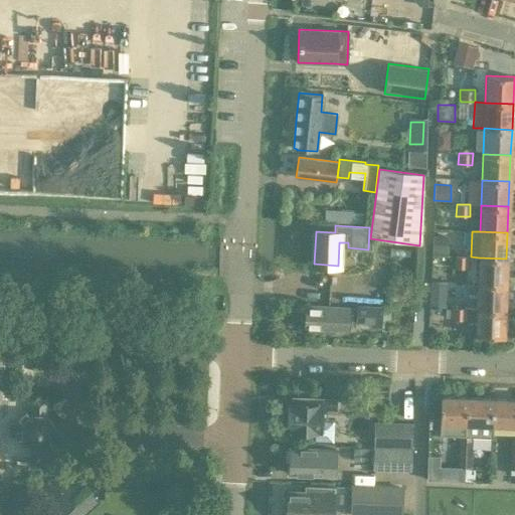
[(468,268),(469,256),(454,256),(454,268),(468,268)]
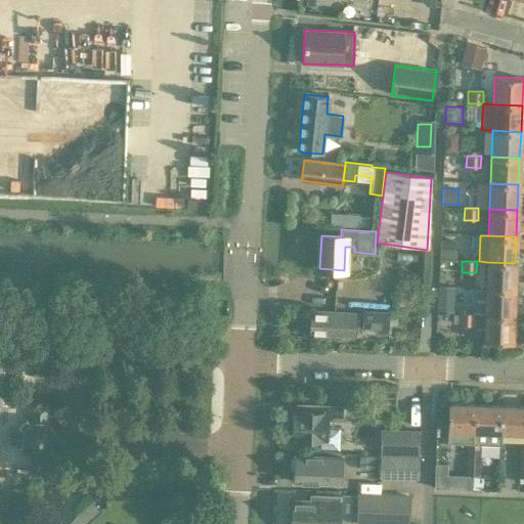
[(487,262),(486,288),(514,290),(515,263),(487,262)]
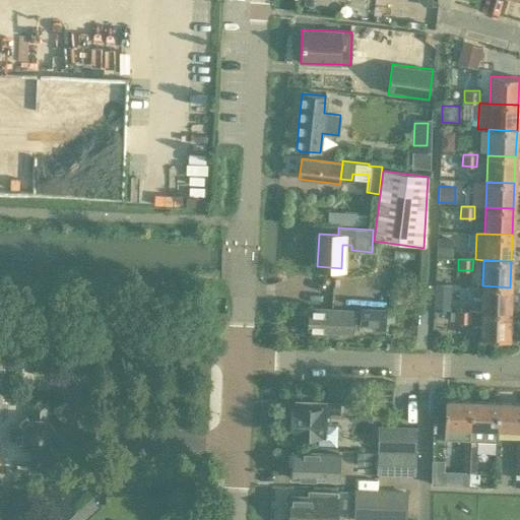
[(434,285),(434,295),(450,295),(450,285),(434,285)]
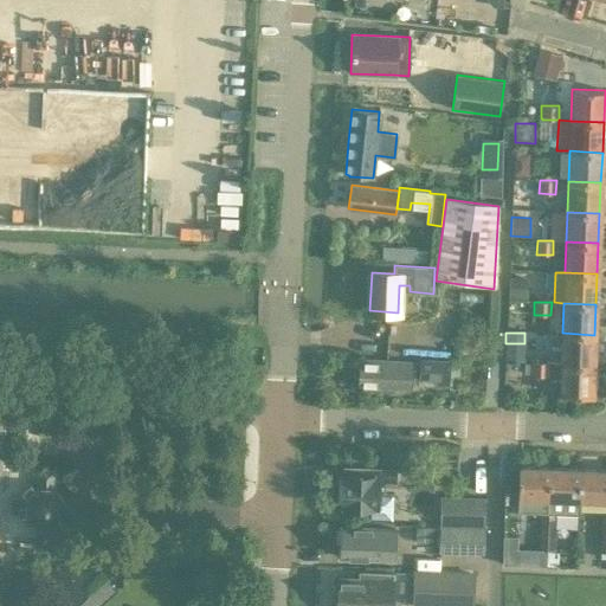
[(562,333),(561,363),(593,365),(594,335),(562,333)]
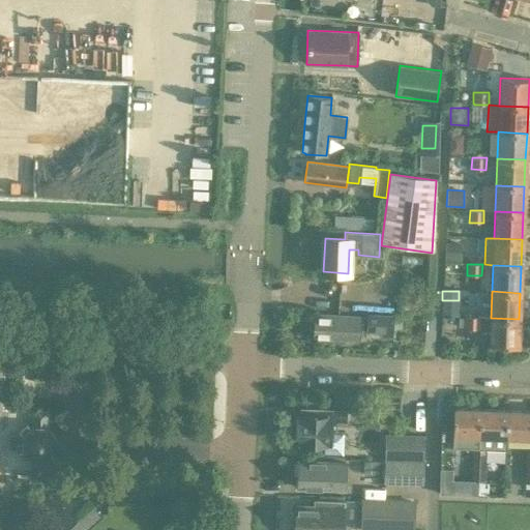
[(366,318),(315,314),(314,337),(358,342),(359,330),(381,332),(381,336),(391,337),(393,316),(366,314),(366,318)]
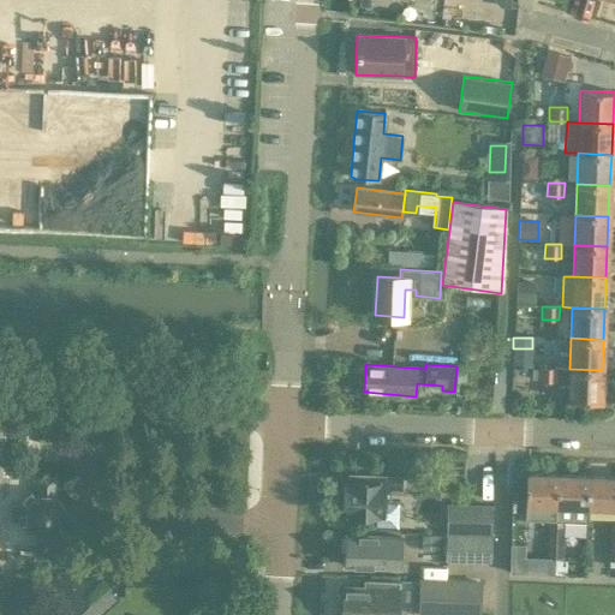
[(539,368),(532,368),(532,380),(539,380),(539,381),(556,381),(556,368),(539,368)]
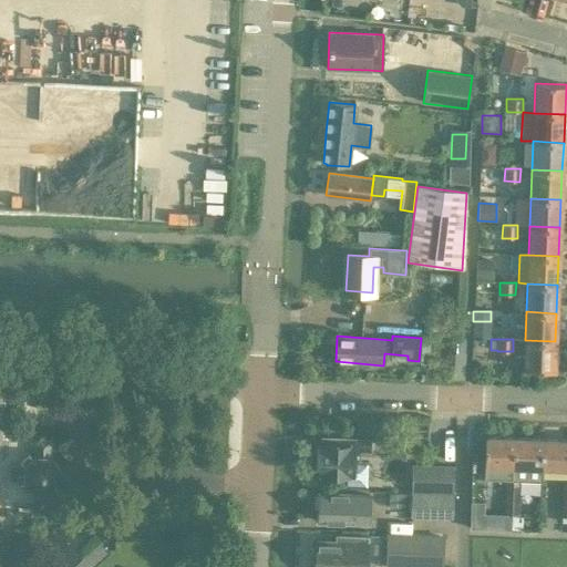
[(554,371),(555,341),(525,340),(524,370),(554,371)]
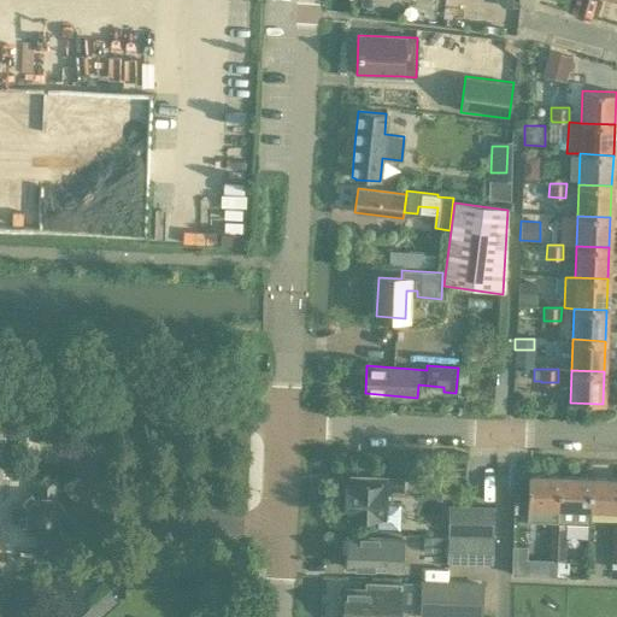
[(528,505),(527,522),(550,523),(558,523),(560,476),(529,475),(528,505)]
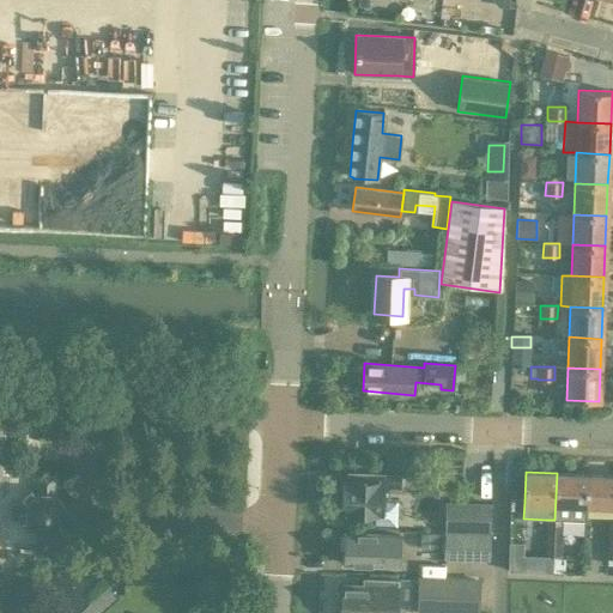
[(399,487),(399,475),(353,473),(353,480),(346,479),(345,513),(374,514),(374,526),(396,526),(398,499),(389,498),(389,497),(387,497),(388,487),(399,487)]
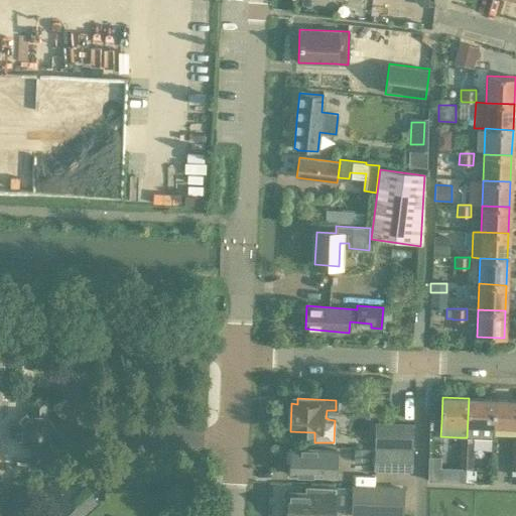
[(469,398),(467,437),(473,438),(493,439),(493,425),(494,399),(469,398)]
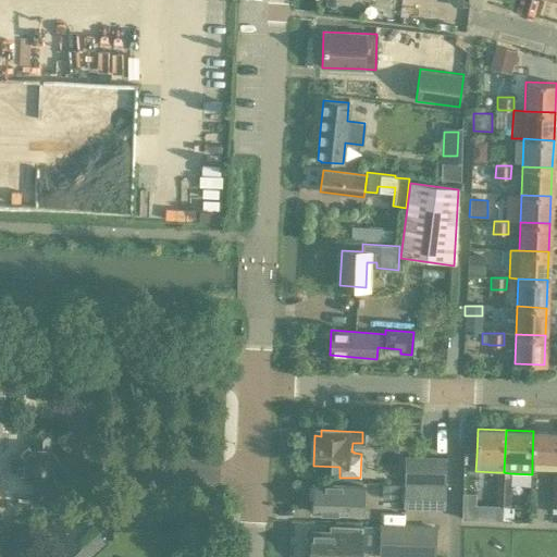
[(10,458),(10,472),(15,472),(23,472),(33,483),(32,500),(47,502),(47,493),(47,484),(53,478),(54,478),(56,477),(59,474),(59,459),(57,457),(54,455),(49,449),(50,431),(36,431),(35,431),(35,447),(35,448),(23,458),(10,458)]
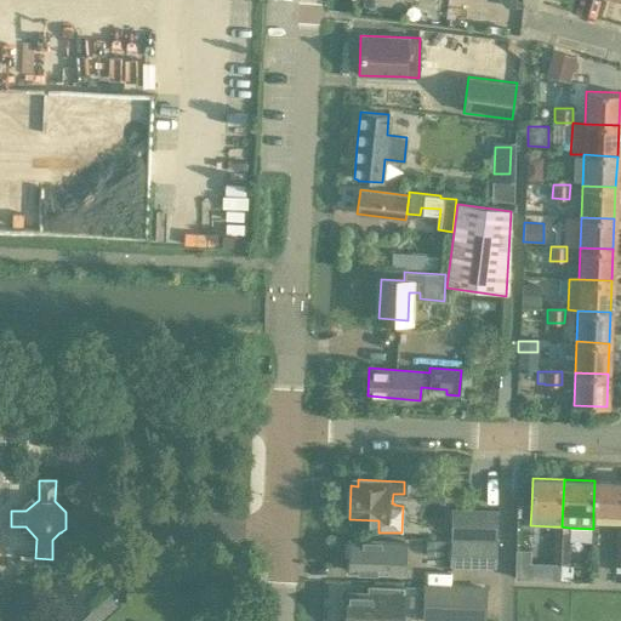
[(620,482),(594,480),(593,512),(620,512),(620,482)]
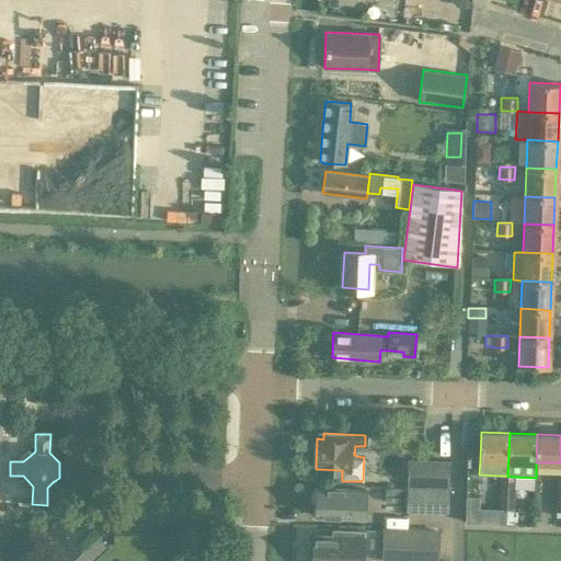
[(408,472),(408,485),(447,488),(447,487),(448,487),(448,460),(426,460),(408,459),(408,472)]
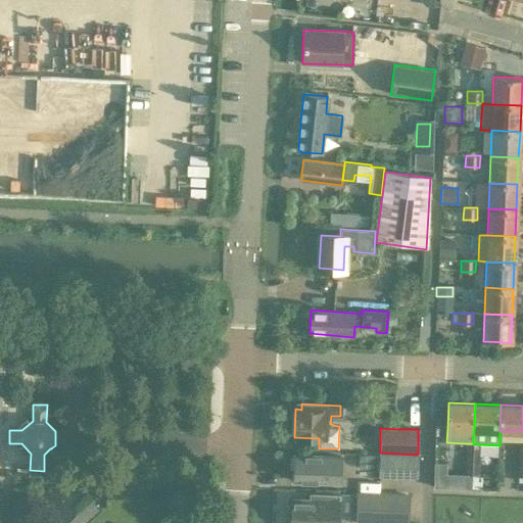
[(466,443),(465,459),(479,459),(479,444),(473,443),(466,443)]
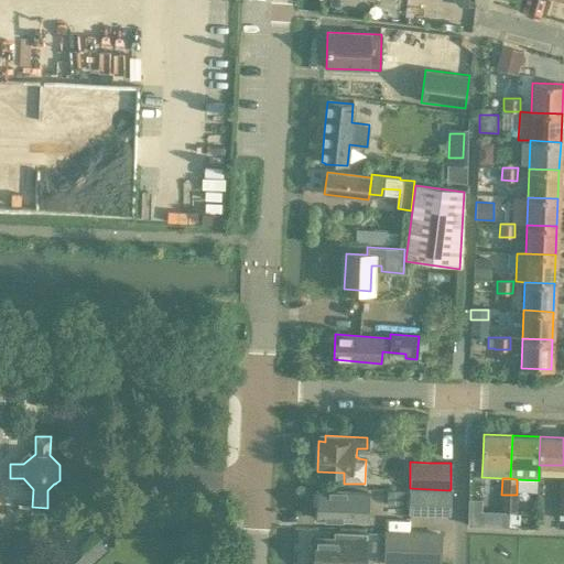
[(449,516),(449,509),(449,490),(410,488),(387,488),(386,503),(410,503),(409,516),(449,516)]
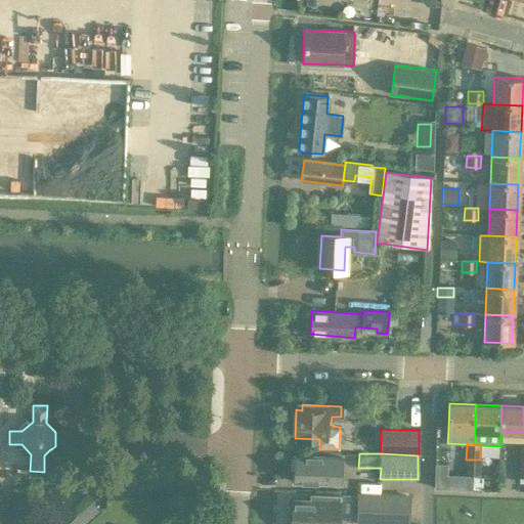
[(294,455),(293,474),(295,474),(295,482),(339,483),(340,475),(340,457),(324,457),(294,455)]
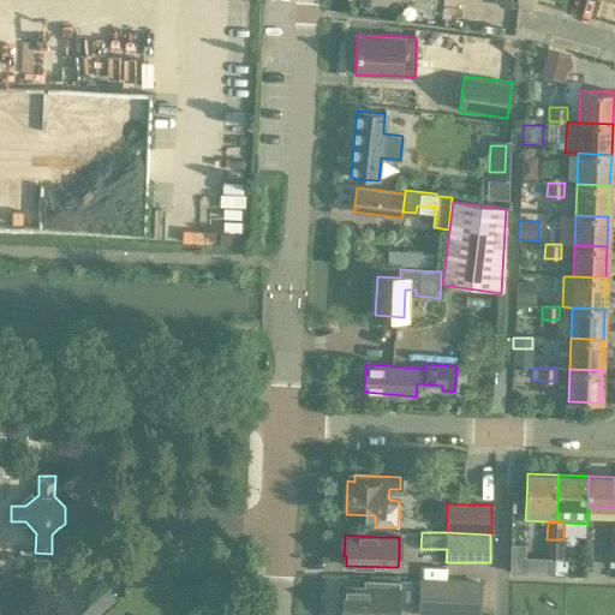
[(547,539),(547,557),(554,557),(563,557),(563,539),(547,539)]
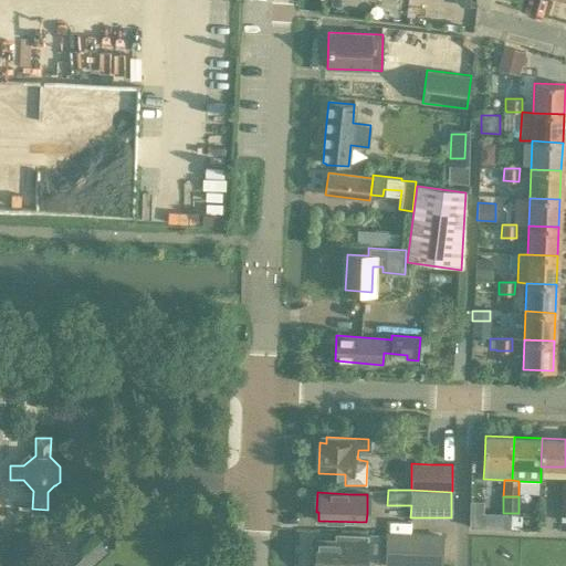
[(496,512),(496,527),(509,527),(510,513),(503,513),(496,512)]
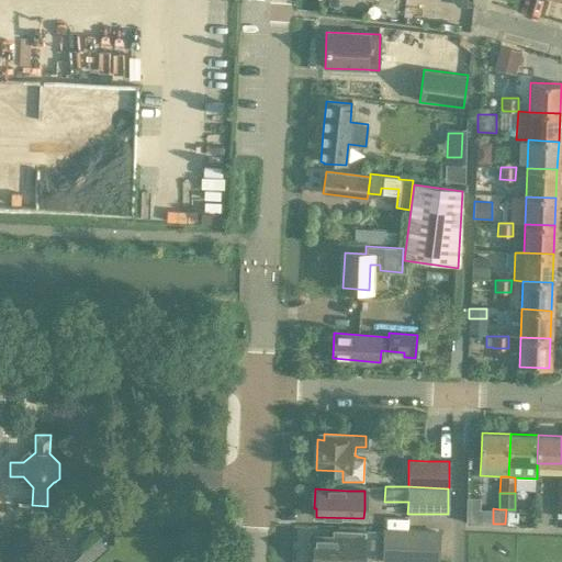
[(439,561),(440,530),(382,528),(382,561),(439,561)]
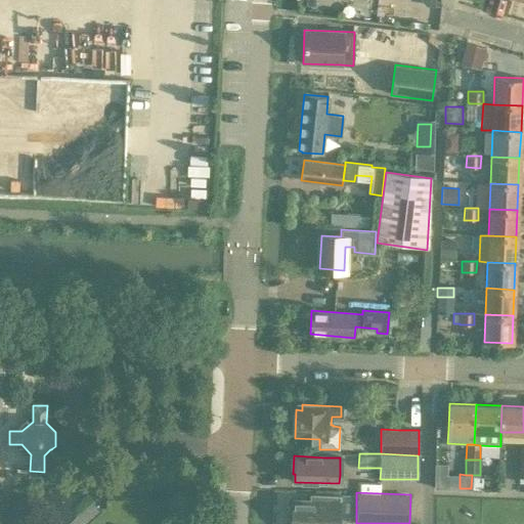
[(292,500),(291,523),(338,523),(339,503),(339,495),(310,494),(310,501),(292,500)]
